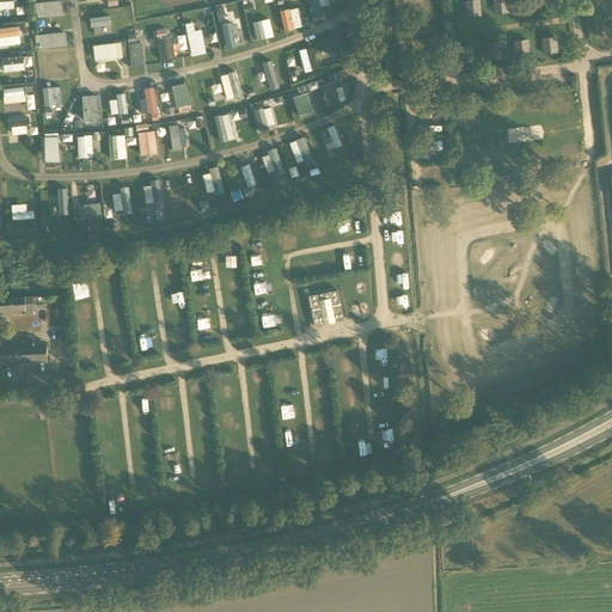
[(59,0),(32,2),(34,18),(61,16),(59,0)]
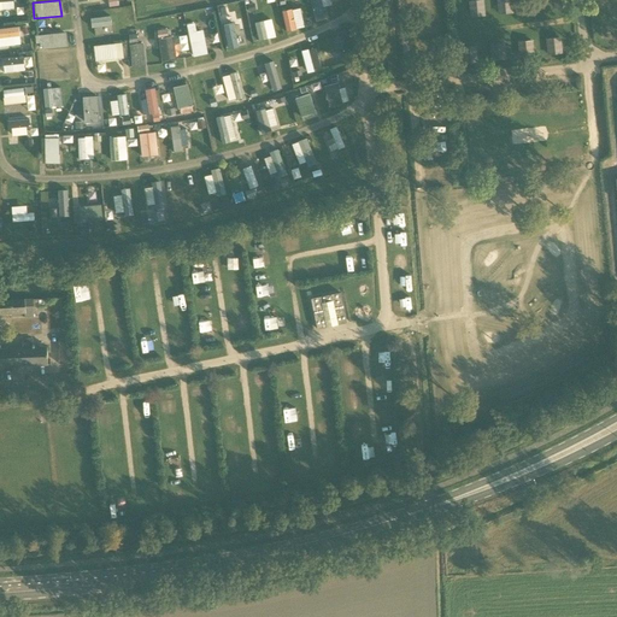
[(321,0),(307,0),(315,19),(327,16),(321,0)]
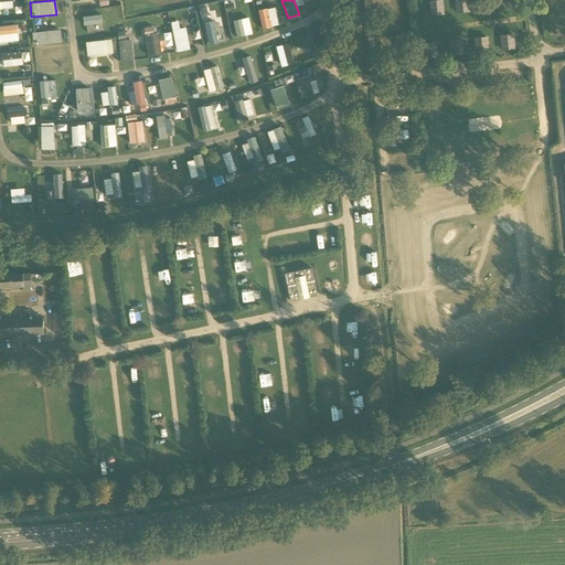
[(302,7),(304,11),(316,8),(313,0),(298,0),(300,8),(302,7)]
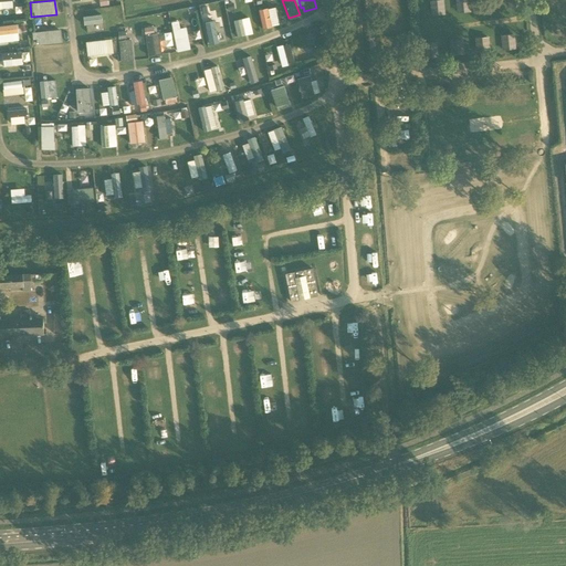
[(435,0),(428,0),(429,16),(443,14),(442,0),(435,0)]
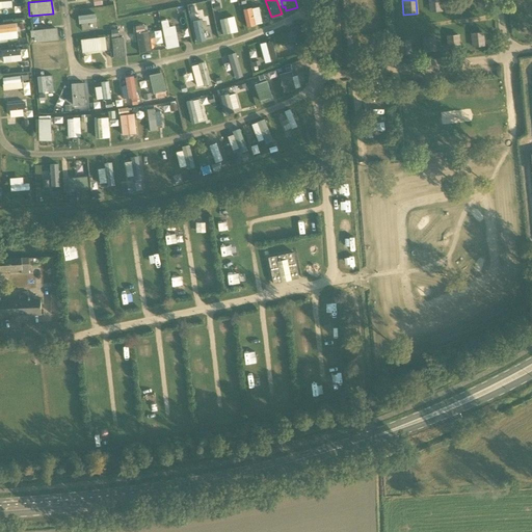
[(450,0),(452,9),(466,8),(464,0),(450,0)]
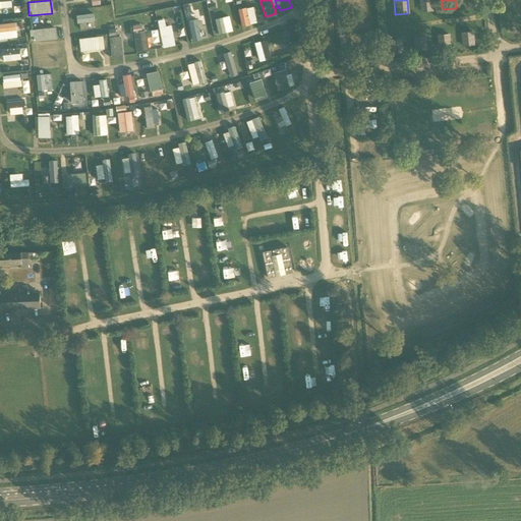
[(236,9),(239,26),(255,23),(252,6),(236,9)]
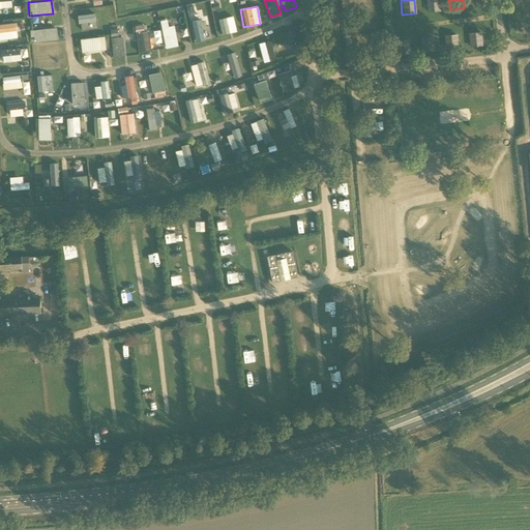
[(520,15),(510,15),(511,32),(520,32),(520,15)]
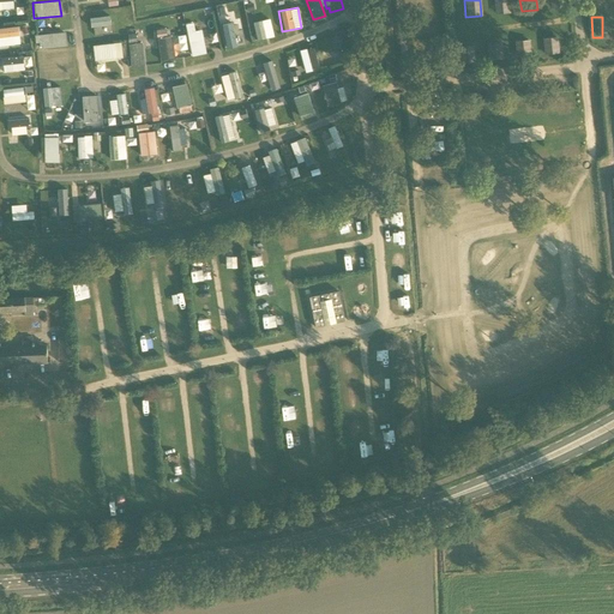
[(251,23),(256,41),(274,36),(269,18),(251,23)]
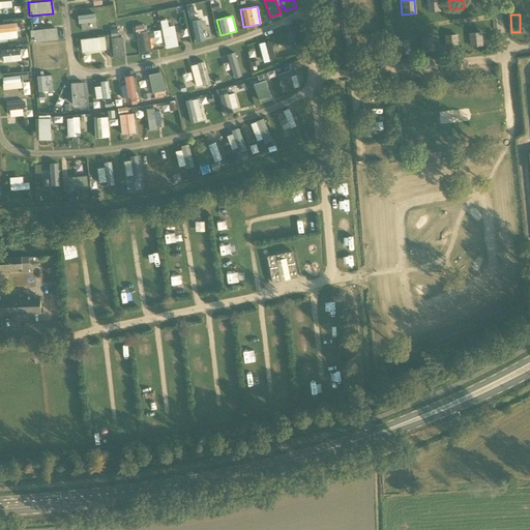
[(201,17),(188,20),(194,42),(206,40),(201,17)]
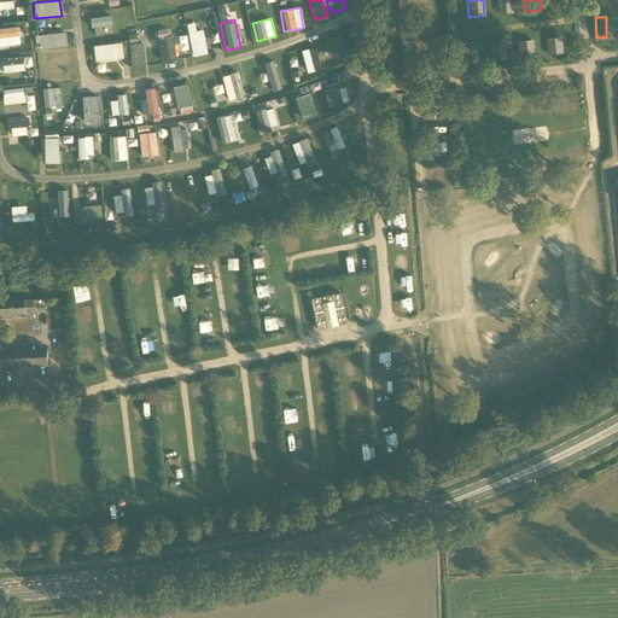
[(207,54),(202,29),(196,30),(193,22),(184,24),(191,57),(207,54)]
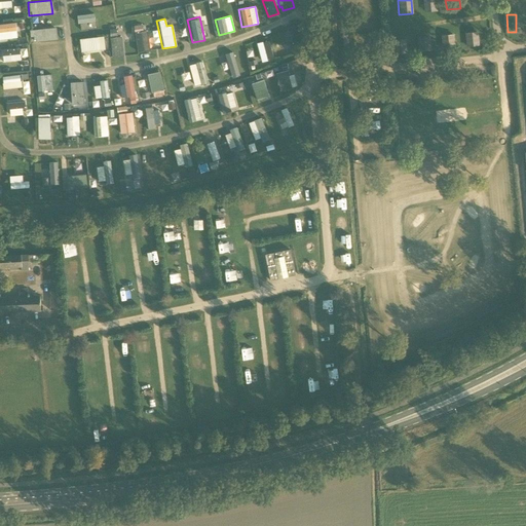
[(0,39),(17,39),(17,44),(25,43),(24,23),(0,23),(0,39)]
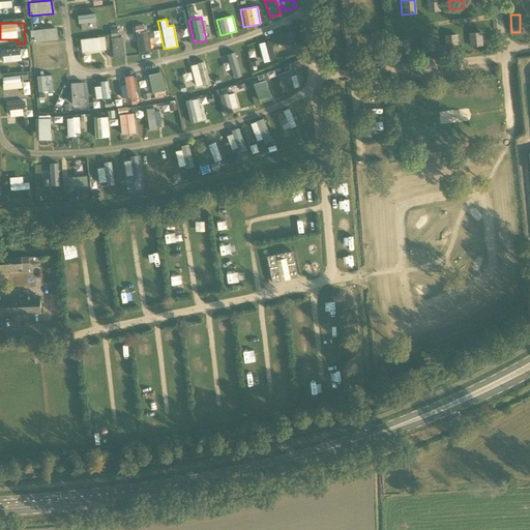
[(32,43),(58,39),(56,27),(30,31),(32,43)]
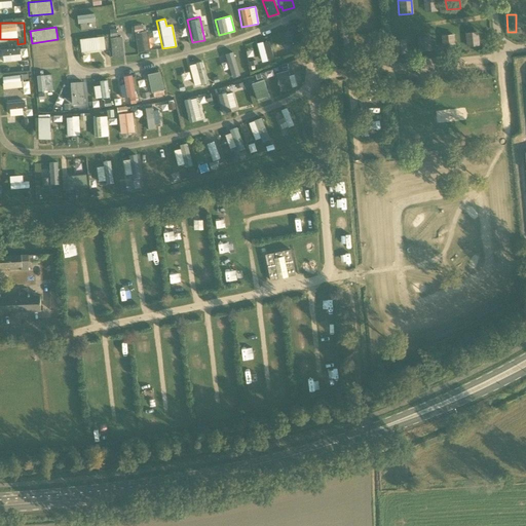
[(78,38),(79,52),(104,51),(103,36),(78,38)]
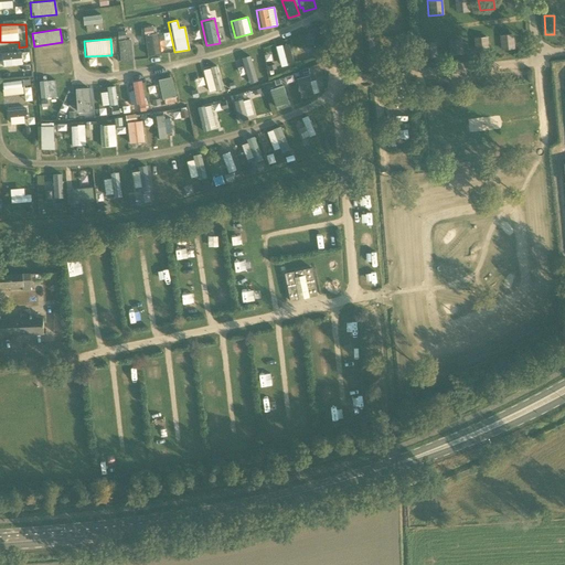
[(131,39),(117,40),(117,62),(131,62),(131,39)]
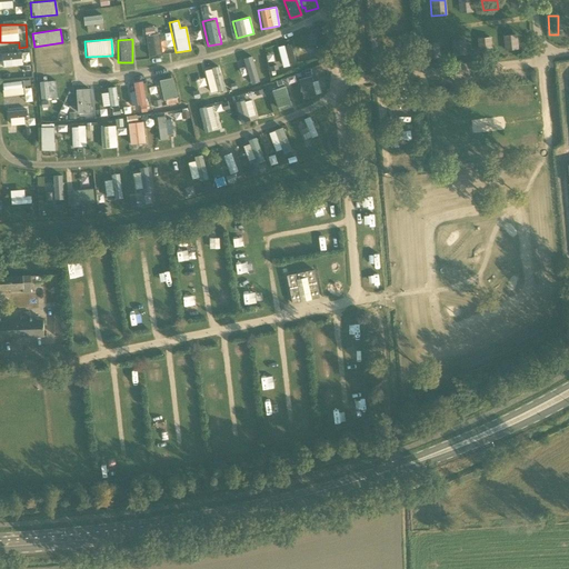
[(451,58),(466,57),(465,40),(450,40),(451,58)]
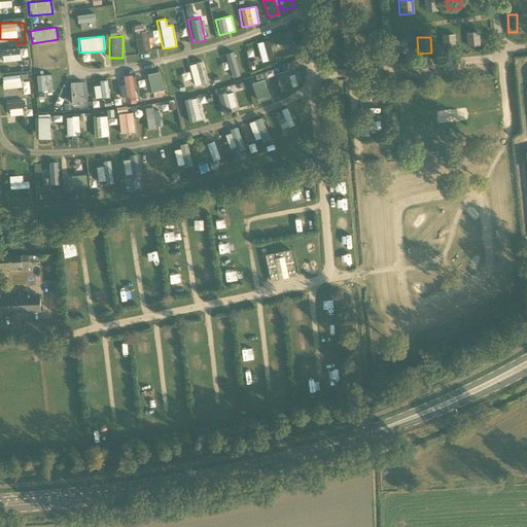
[(260,62),(273,60),(269,40),(256,43),(260,62)]
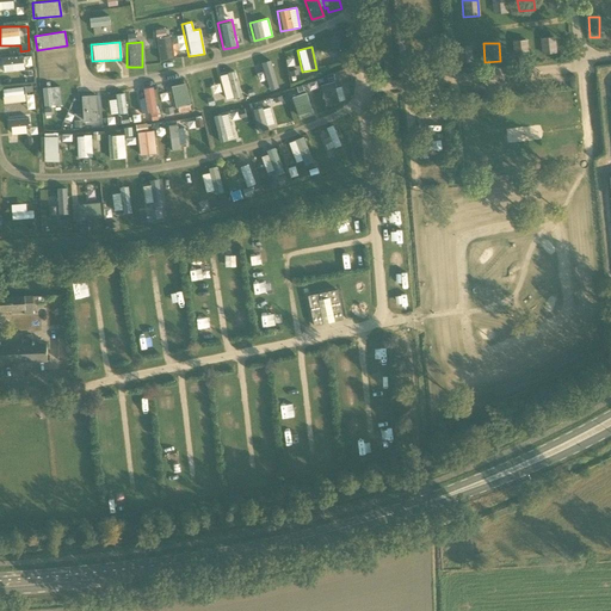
[(470,61),(470,47),(457,47),(457,61),(470,61)]
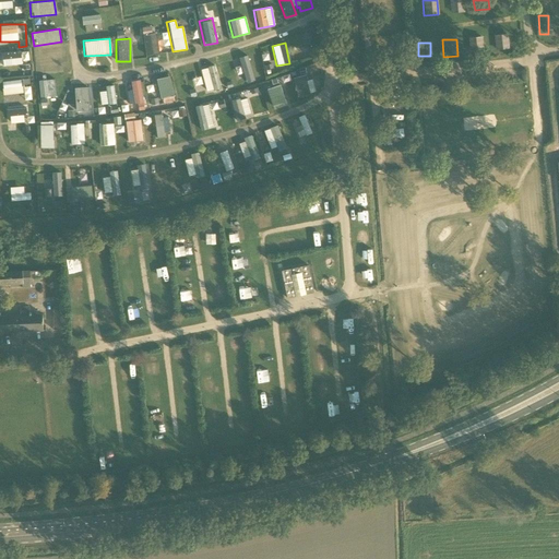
[(20,51),(0,51),(1,67),(21,66),(20,51)]
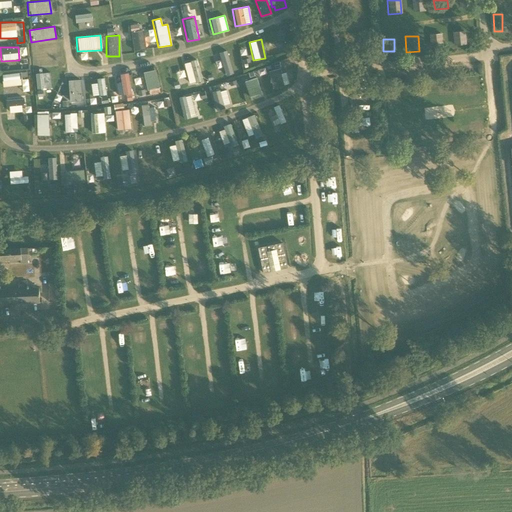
[(57,52),(31,53),(31,66),(58,65),(57,52)]
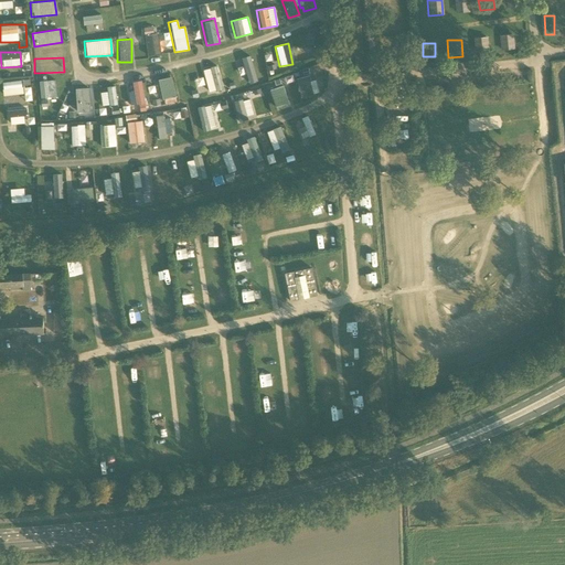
[(224,85),(237,83),(232,60),(219,63),(224,85)]
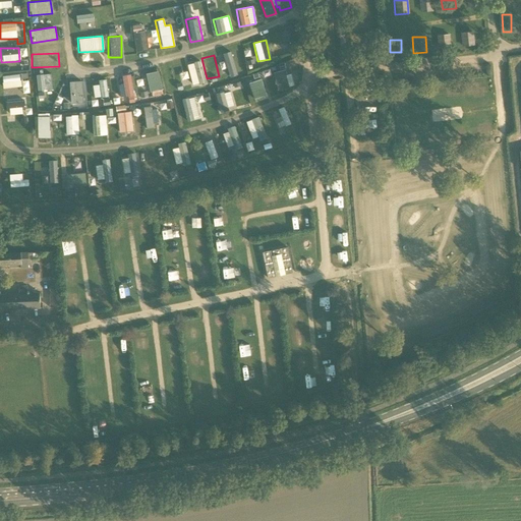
[(264,79),(272,76),(269,70),(262,72),(264,79)]
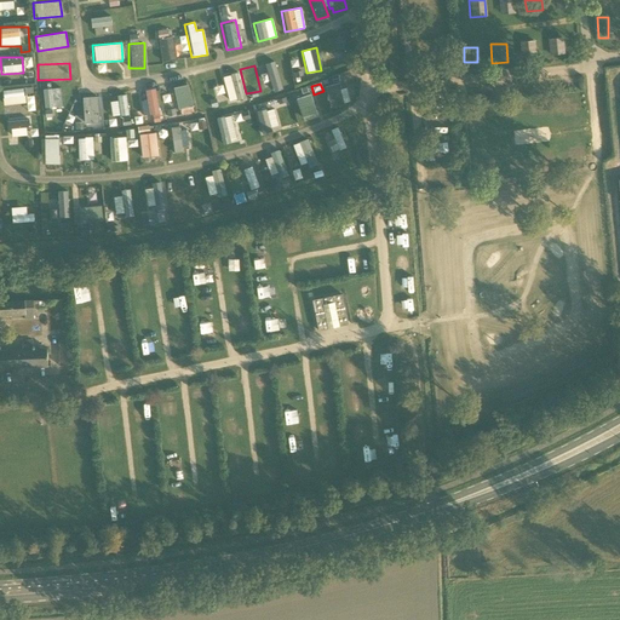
[(349,102),(345,87),(339,89),(338,84),(323,86),(328,107),(349,102)]
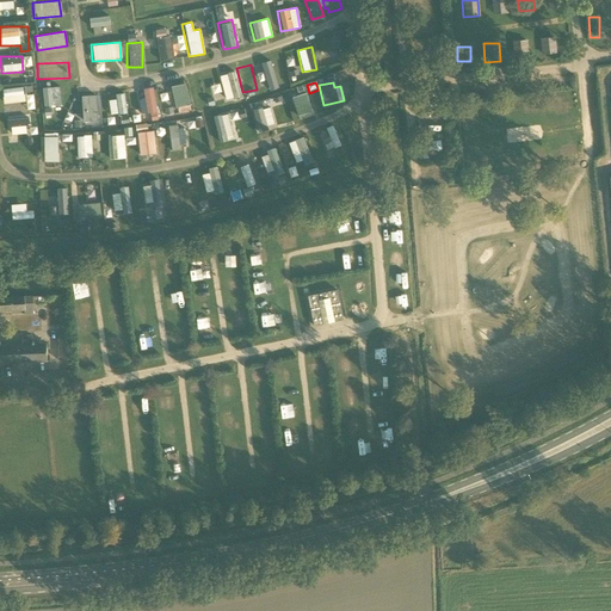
[(174,109),(189,105),(184,84),(170,86),(174,109)]
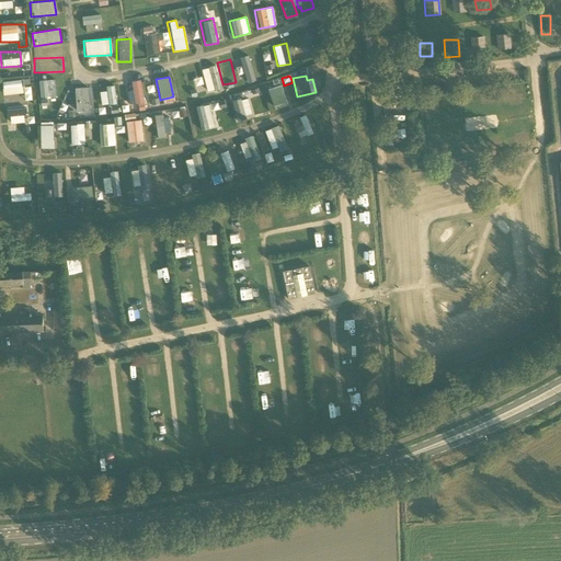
[(1,94),(21,93),(21,86),(29,86),(29,79),(1,80),(1,94)]
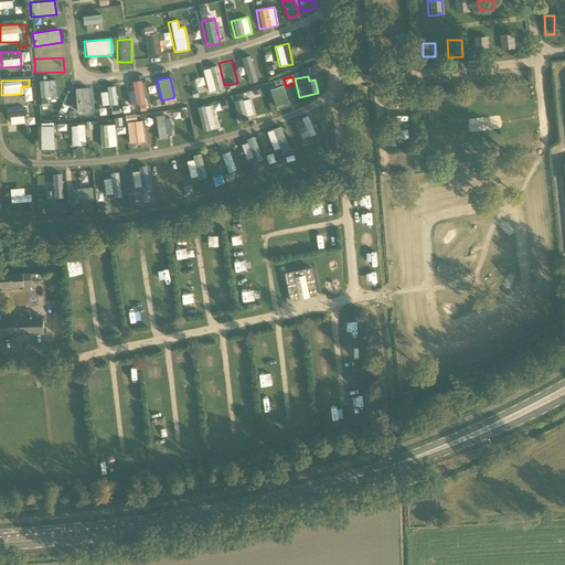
[(55,80),(38,81),(39,97),(55,97),(55,80)]
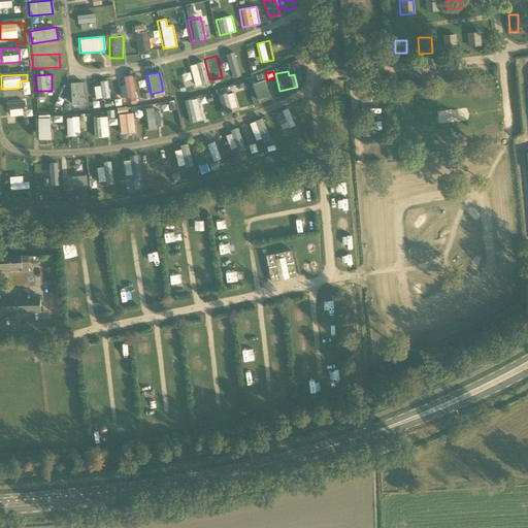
[(119,97),(134,97),(133,75),(122,75),(123,86),(119,86),(119,97)]
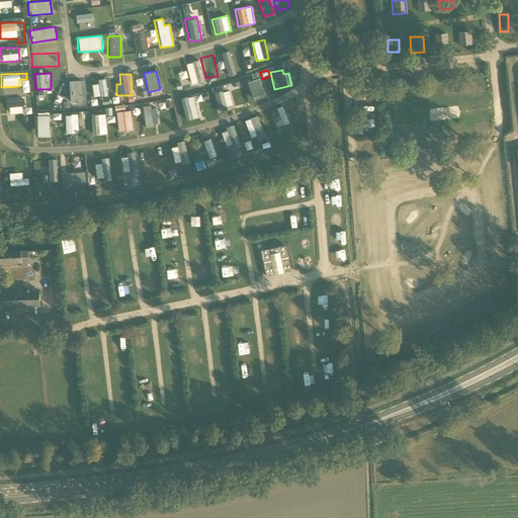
[(96,80),(98,96),(108,95),(105,78),(96,80)]
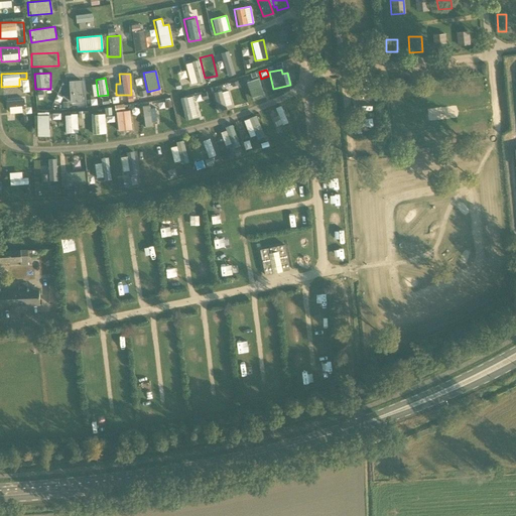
[(246,81),(249,97),(262,94),(258,79),(246,81)]
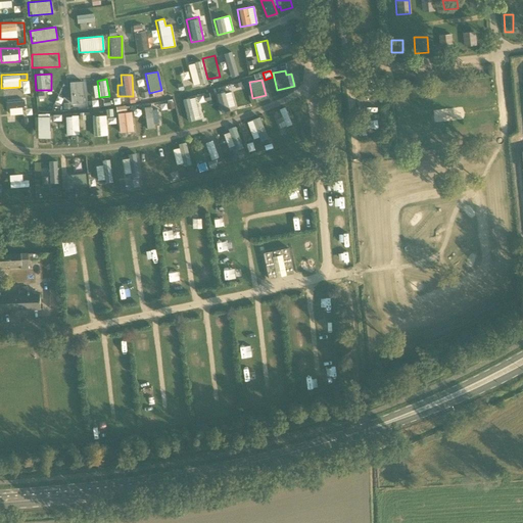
[(68,82),(68,103),(83,103),(82,82),(68,82)]
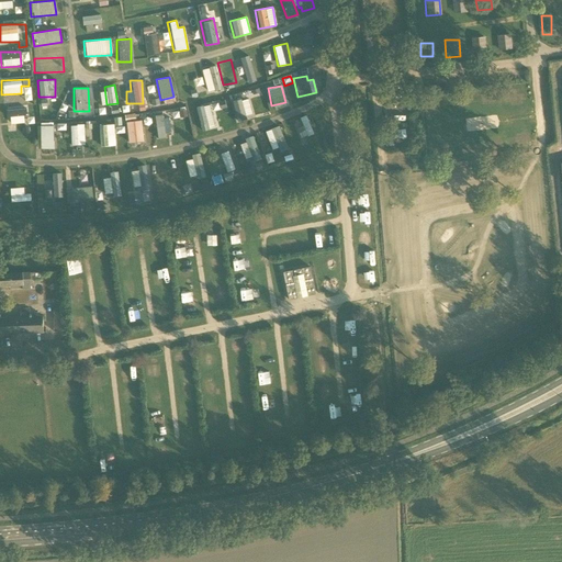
[(248,117),(258,114),(251,96),(243,99),(248,117)]
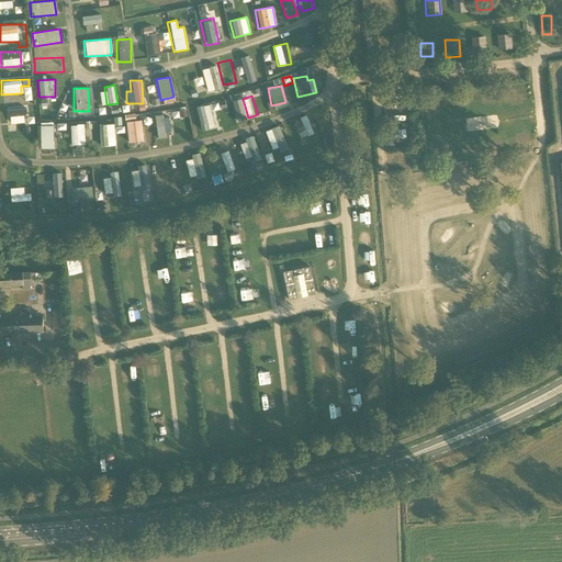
[(389,119),(406,116),(404,104),(388,105),(389,119)]
